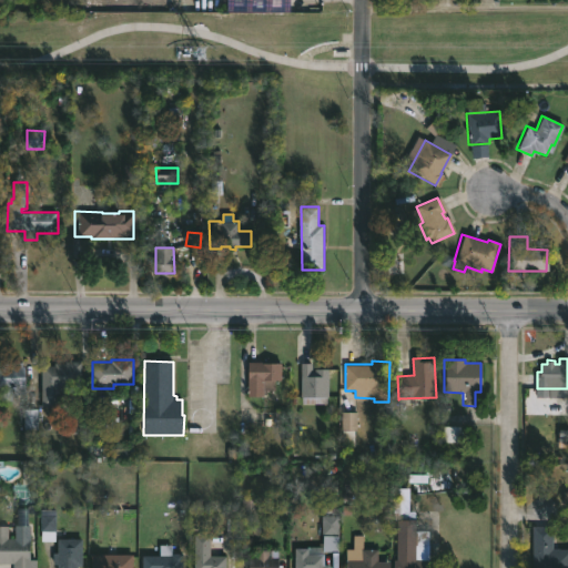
[(59,407),(39,406),(39,366),(52,366),(52,363),(64,363),(64,362),(79,362),(79,387),(59,387),(59,407)]
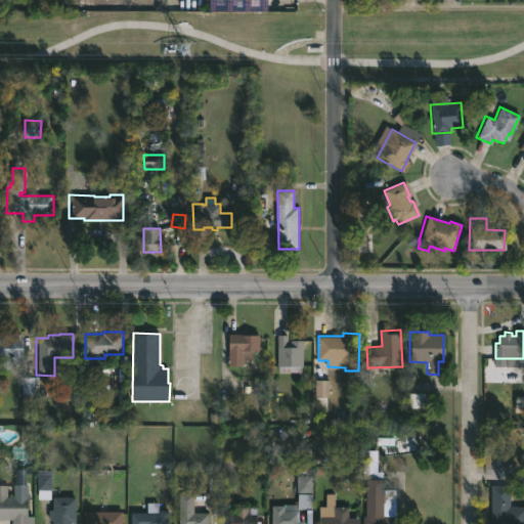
[(257,336),(257,351),(251,351),(251,360),(244,360),(243,364),(241,364),(241,366),(226,366),(227,334),(257,336)]
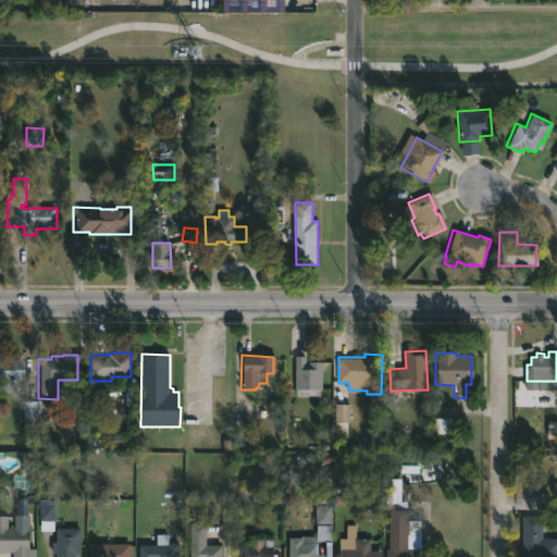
[(0,356),(25,356),(25,386),(13,386),(13,393),(2,393),(2,378),(0,378),(0,356)]
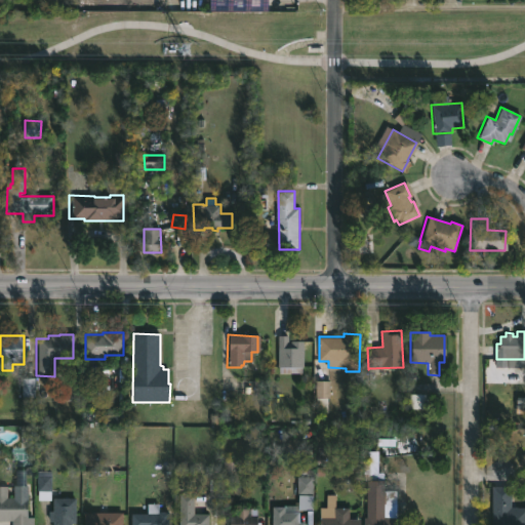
[(287,335),(286,344),(289,344),(289,341),(301,341),(301,367),(299,367),(299,373),(277,373),(277,367),(271,366),(272,336),(287,335)]
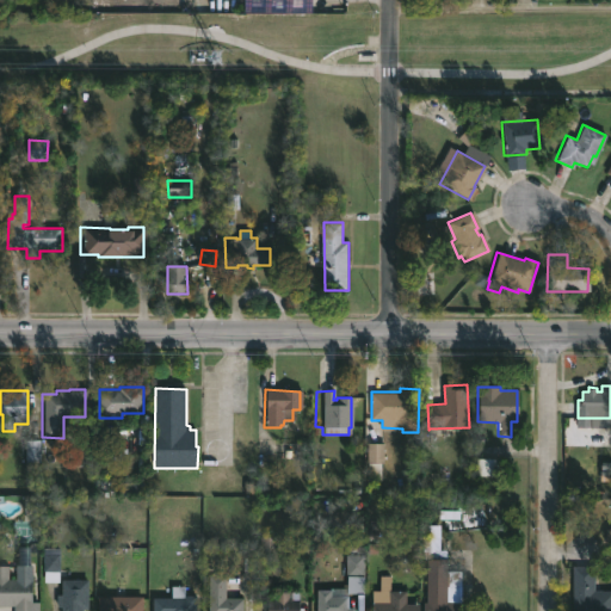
[(41,439),(41,471),(26,471),(26,439),(41,439)]
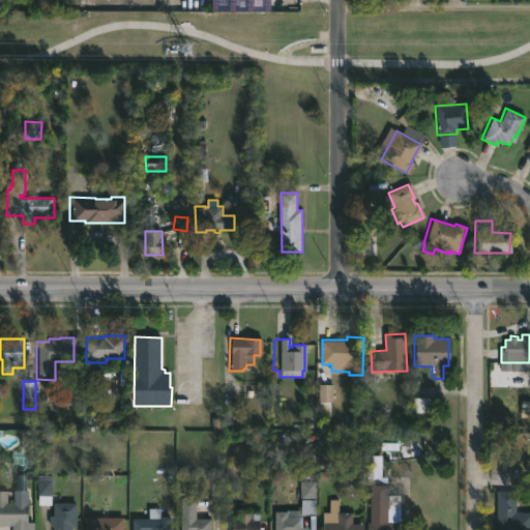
[(318,401),(332,402),(332,385),(319,384),(318,401)]
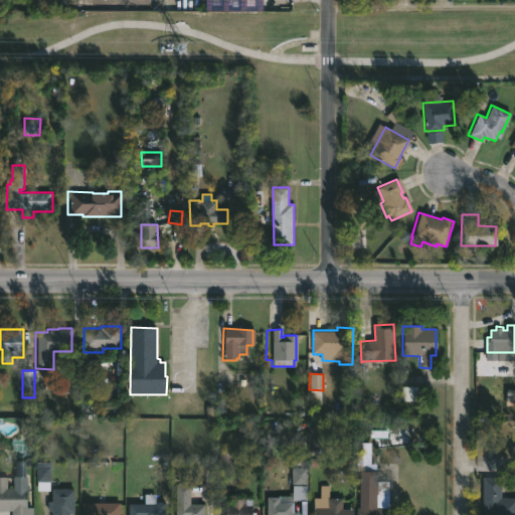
[(421,402),(399,401),(400,386),(421,387),(421,402)]
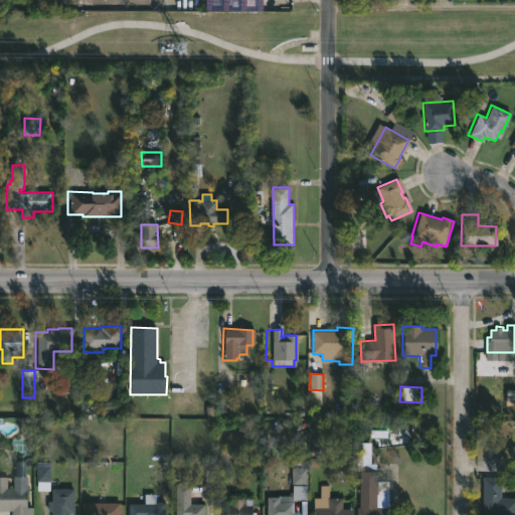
[(370,444),(357,443),(356,471),(375,471),(376,465),(370,464),(370,444)]
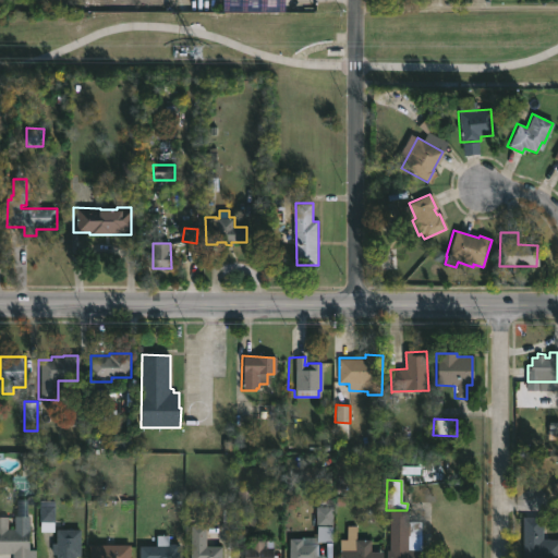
[(45,532),(41,532),(40,500),(56,500),(56,532),(45,532)]
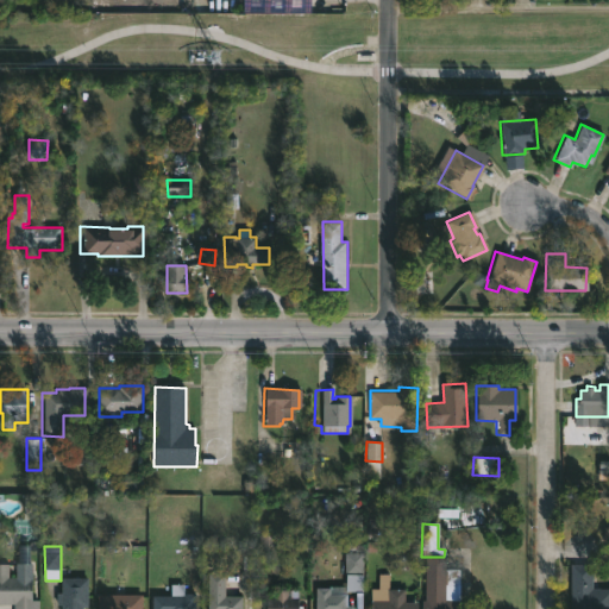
[(363,573),(363,552),(344,552),(345,573),(363,573)]
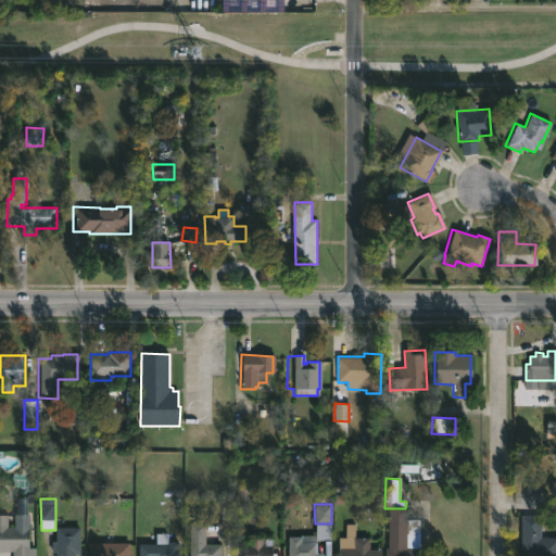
[(408,509),(408,548),(419,548),(418,555),(387,555),(387,548),(389,548),(390,509),(408,509)]
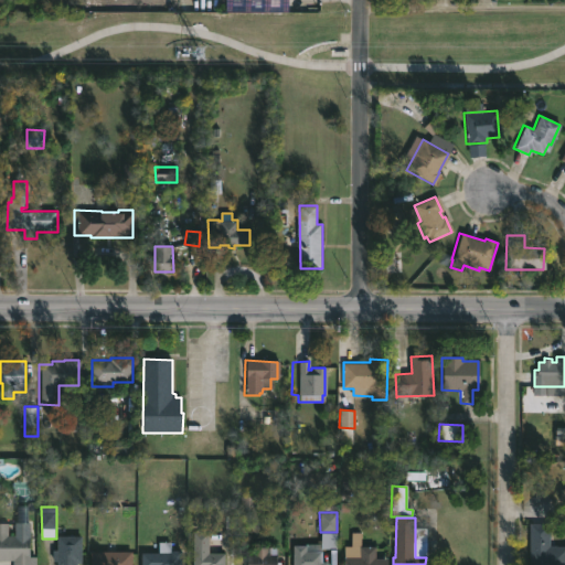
[(30,536),(30,564),(13,564),(13,561),(0,561),(0,523),(9,523),(9,536),(30,536)]
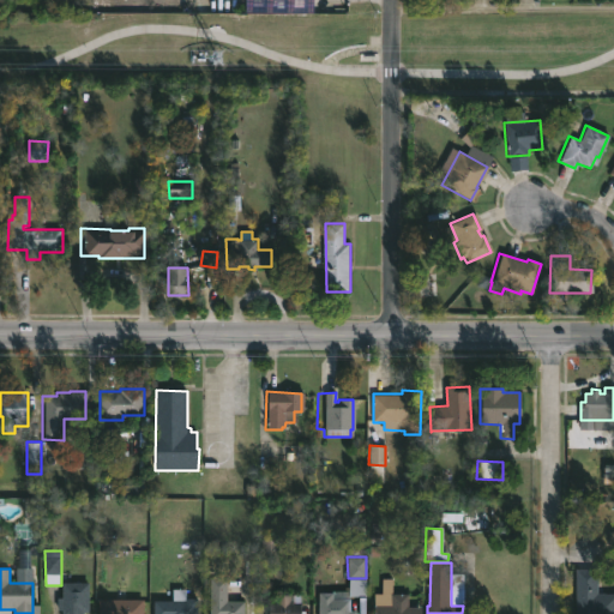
[(596,576),(596,594),(613,594),(613,613),(573,613),(573,570),(595,570),(596,576)]
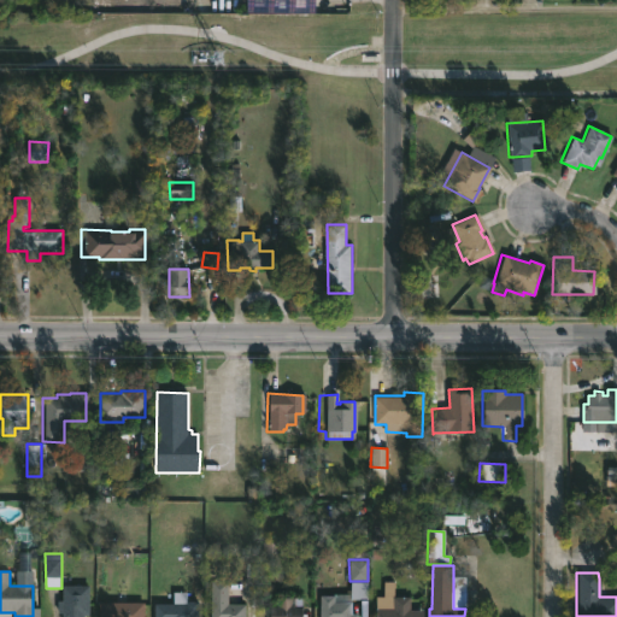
[(228,581),(228,603),(246,603),(246,616),(211,616),(211,580),(228,581)]
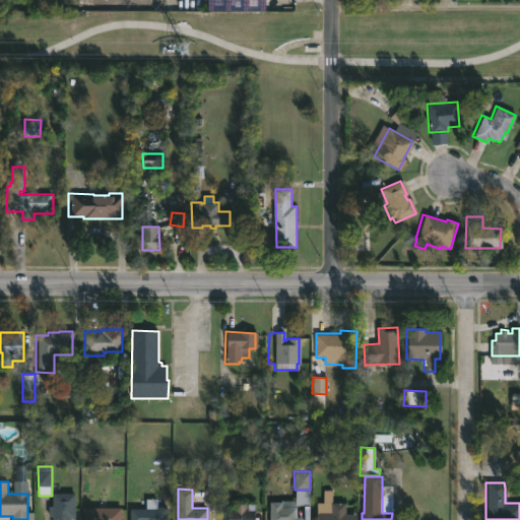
[(296,505),(297,518),(302,518),(301,519),(269,519),(269,502),(295,501),(295,491),(310,491),(310,505),(296,505)]
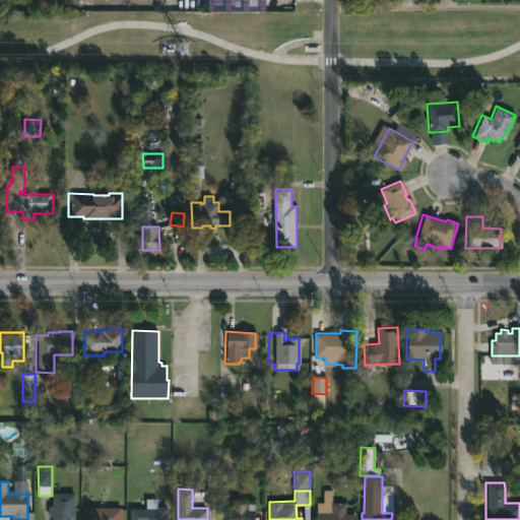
[(333,491),(333,503),(346,504),(346,515),(358,515),(358,519),(318,519),(318,503),(324,503),(325,491),(333,491)]
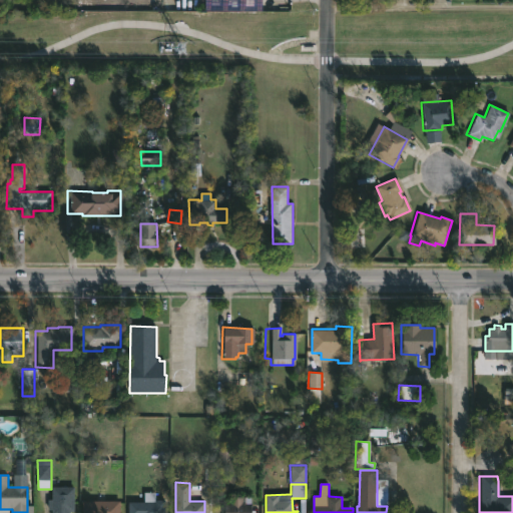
[(75,487),(75,511),(71,511),(71,512),(53,512),(53,510),(48,510),(48,499),(53,499),(53,487),(75,487)]
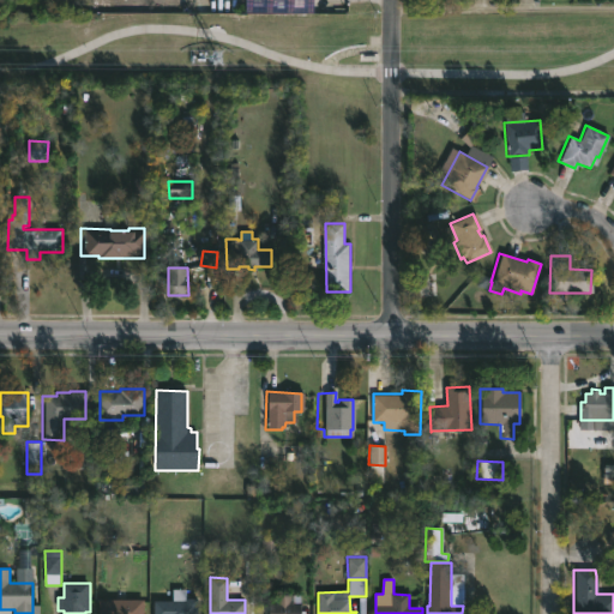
[(186,589),(186,599),(198,599),(197,613),(154,613),(154,601),(173,601),(173,589),(186,589)]
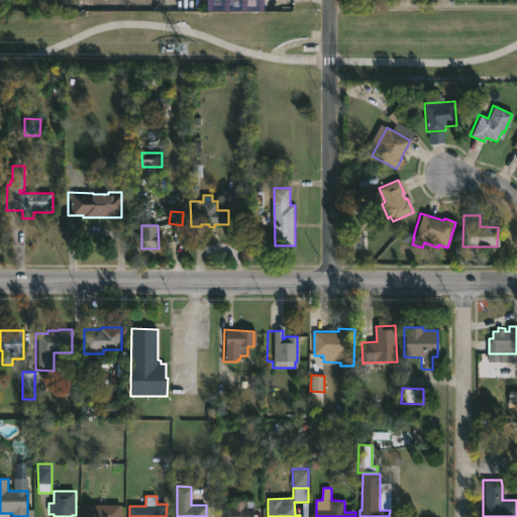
[(223,516),(223,509),(233,509),(233,501),(250,501),(250,516),(223,516)]
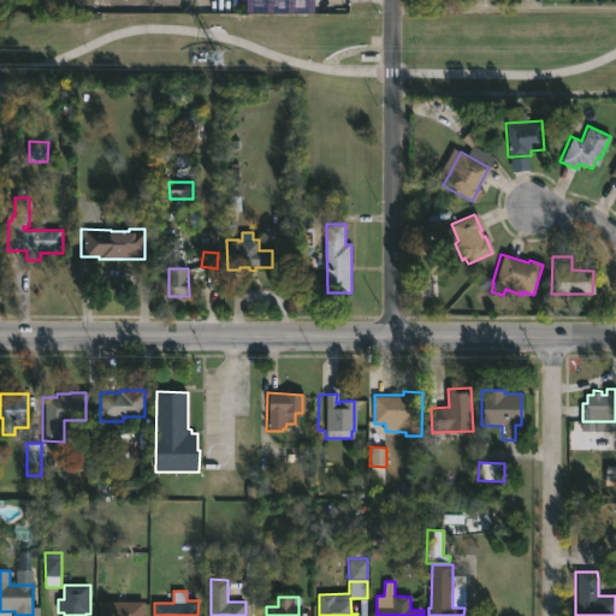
[(141,602),(141,615),(96,615),(96,602),(141,602)]
